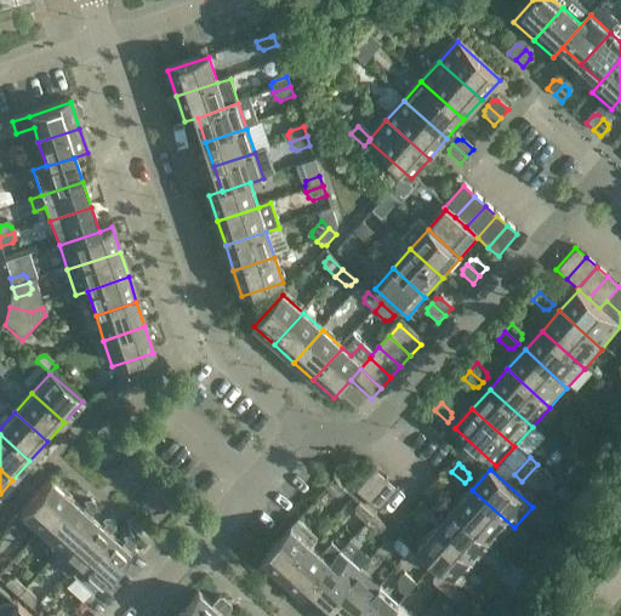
[(379,513),(383,508),(398,492),(375,472),(355,492),(379,513)]
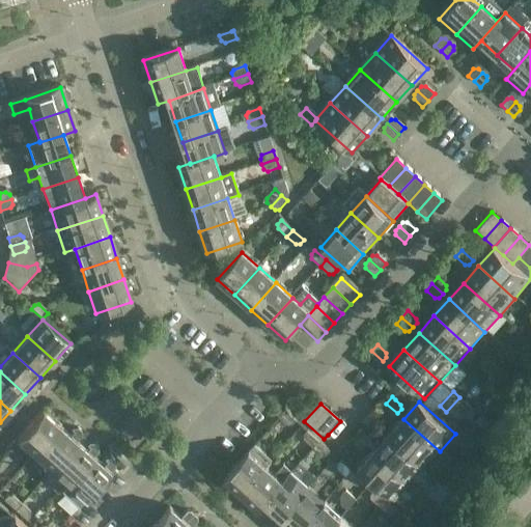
[(397,413),(386,404),(381,410),(389,418),(393,417),(397,413)]
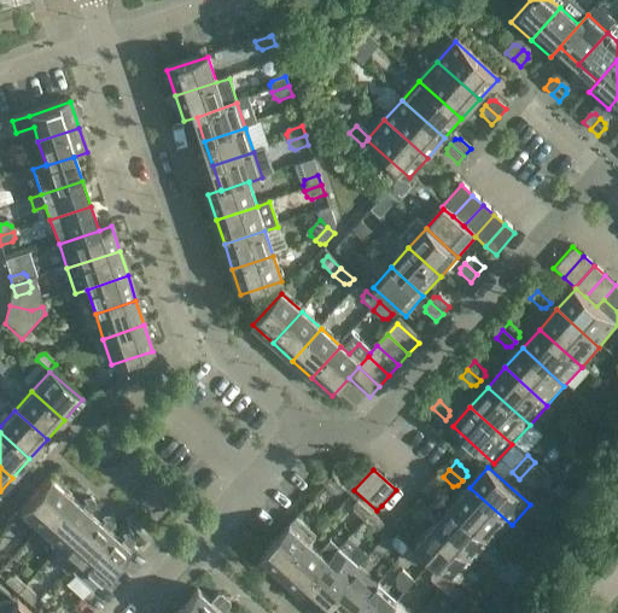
[(331,479),(325,486),(336,496),(340,496),(344,491),(331,479)]
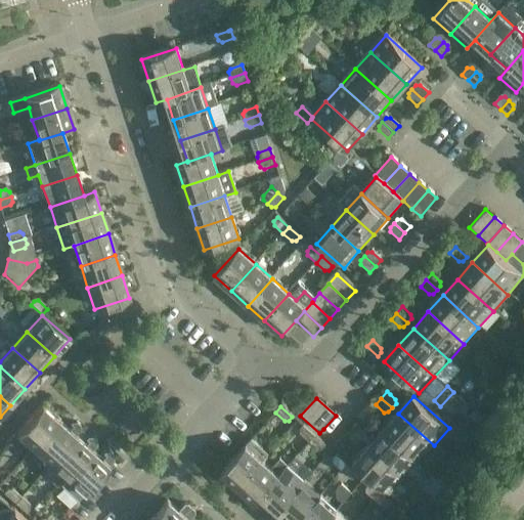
[(42,408),(17,435),(35,450),(58,423),(42,408)]
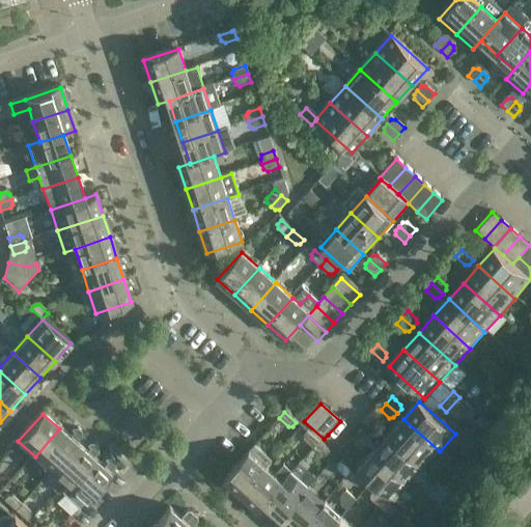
[(440,451),(403,419),(388,436),(424,468),(440,451)]
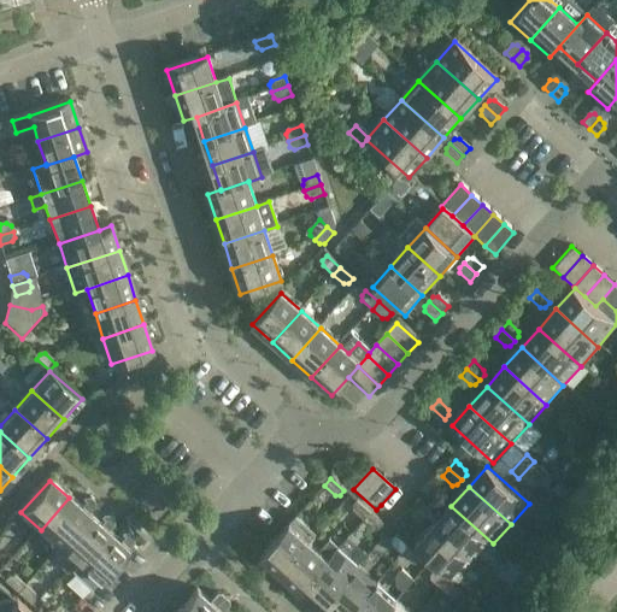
[(69,498),(41,530),(60,547),(89,516),(94,508),(94,502),(90,499),(82,508),(69,498)]
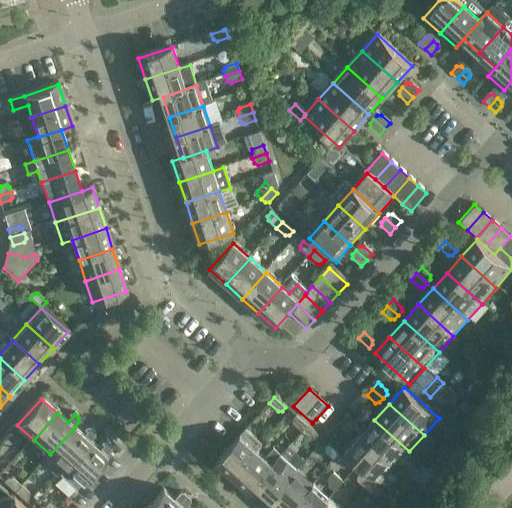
[(354,430),(358,426),(358,422),(349,414),(343,421),(354,430)]
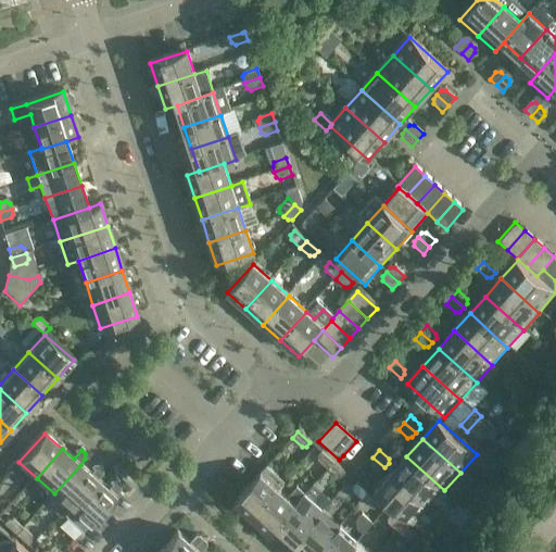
[(335,464),(321,453),(318,458),(318,462),(328,471),(335,464)]
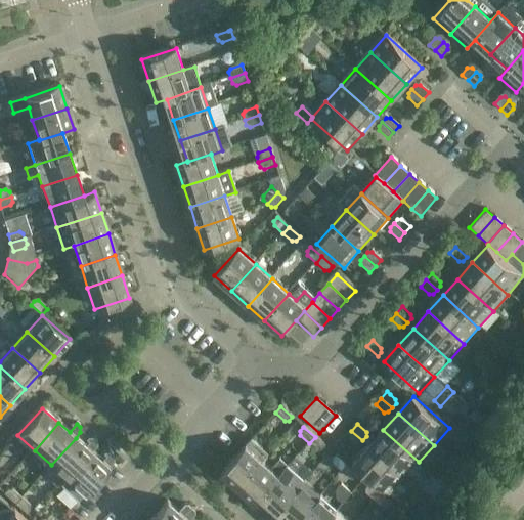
[(419,462),(383,430),(368,446),(404,478),(419,462)]
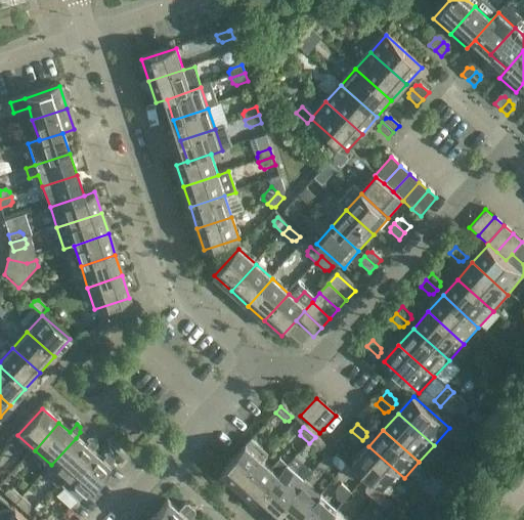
[(362,440),(351,431),(346,437),(354,445),(359,444),(362,440)]
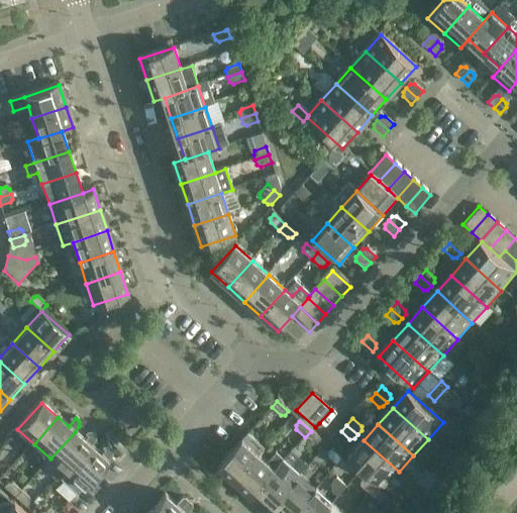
[(311,431),(305,437),(313,444),(317,444),(321,440),(311,431)]
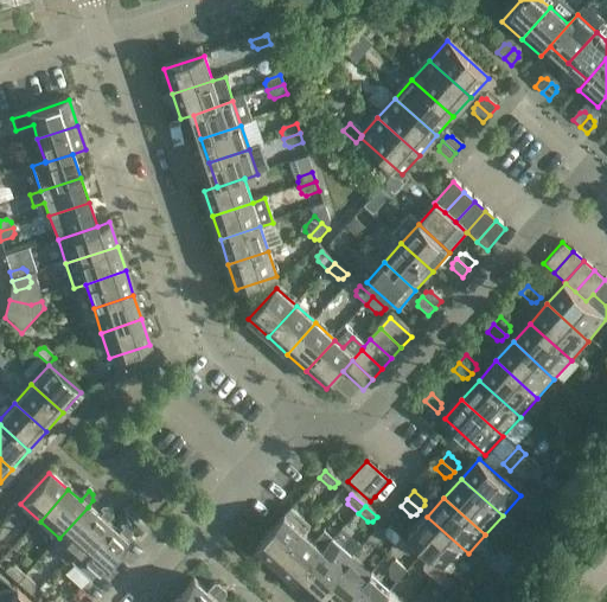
[(88,507),(59,538),(78,555),(107,524),(112,518),(112,512),(108,508),(100,518),(88,507)]
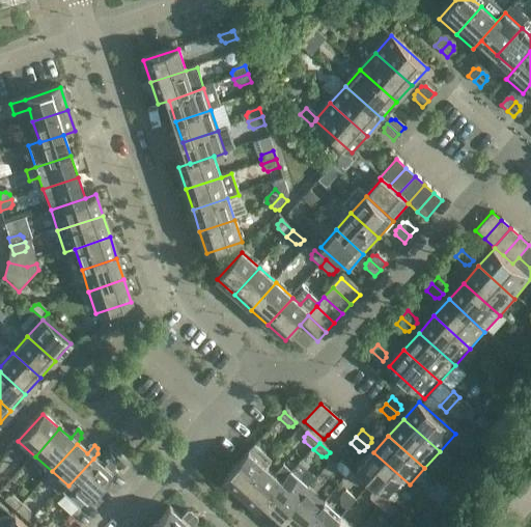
[(410,484),(373,452),(358,469),(394,502),(410,484)]
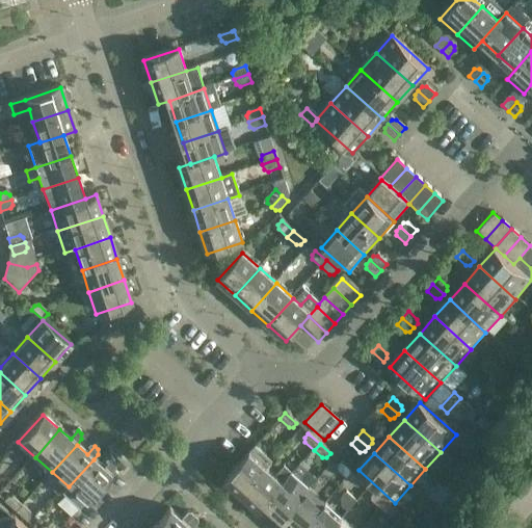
[(224,482),(242,497),(267,470),(249,454),(224,482)]
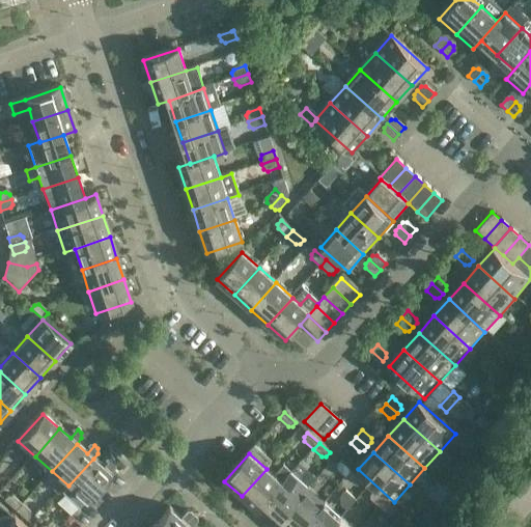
[(93,459),(68,486),(86,501),(114,469),(115,463),(111,460),(104,468),(93,459)]
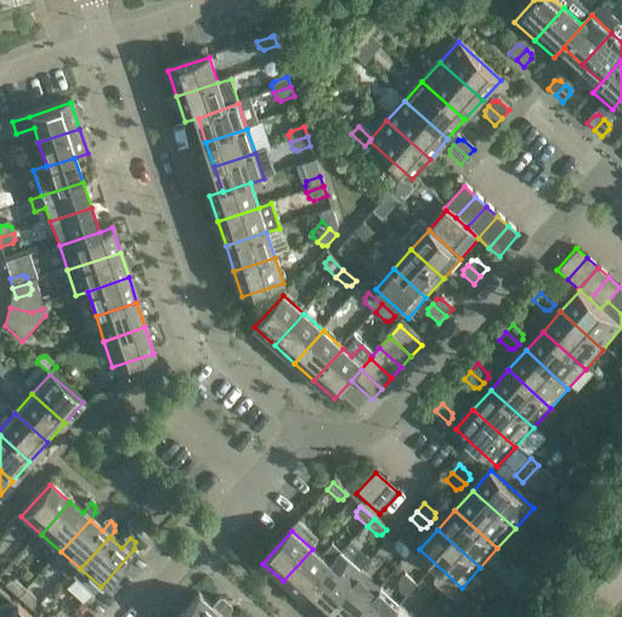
[(413,554),(400,541),(395,547),(395,552),(406,561),(413,554)]
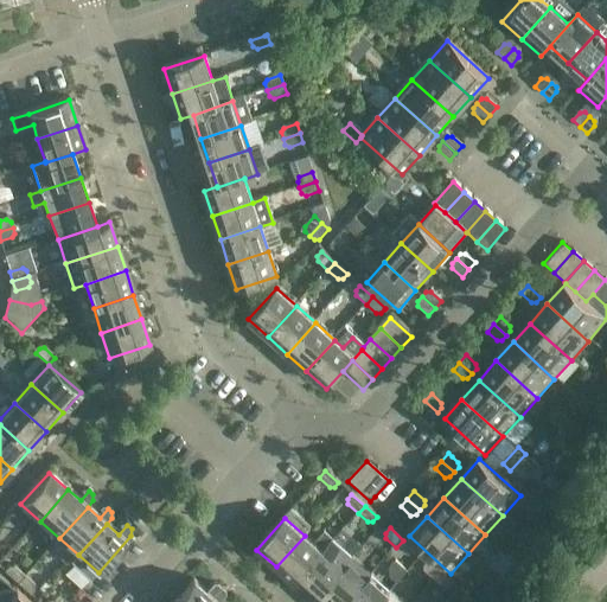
[(305,536),(276,567),(295,584),(305,575),(332,543),(332,542),(323,552),(305,536)]
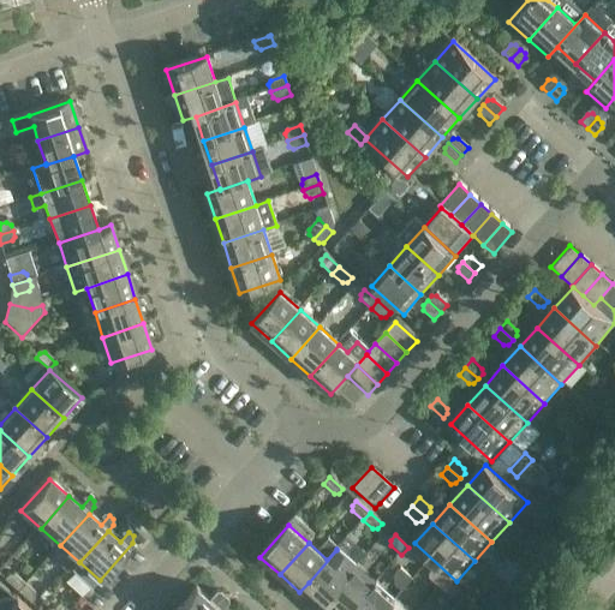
[(408,548),(401,555),(411,563),(417,563),(421,558),(408,548)]
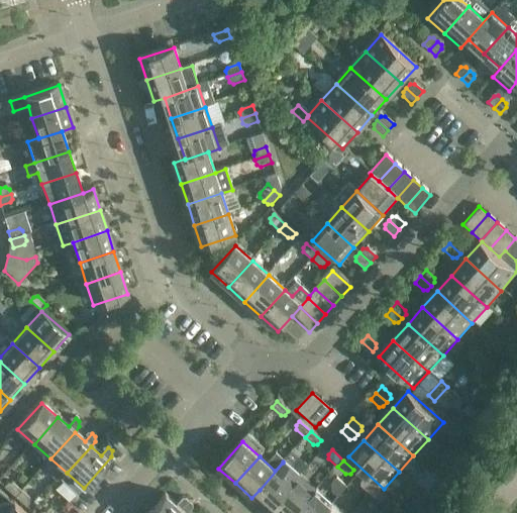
[(283,463),(260,490),(276,504),(299,477),(283,463)]
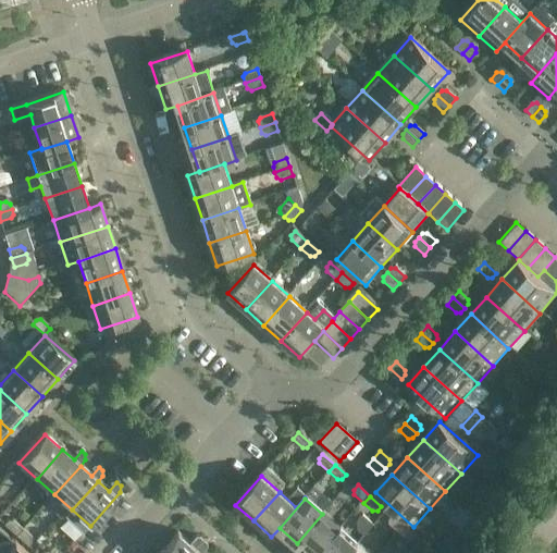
[(322,514),(297,543),(307,552),(319,552),(339,530),(322,514)]
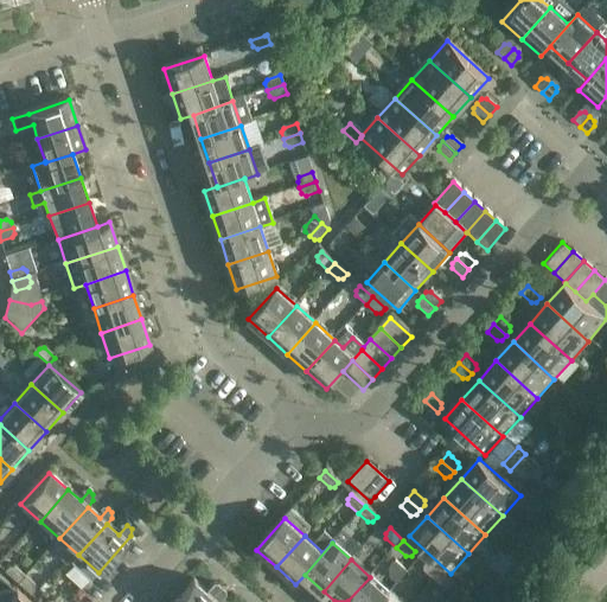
[(441,575),(428,562),(423,567),(423,572),(435,582),(441,575)]
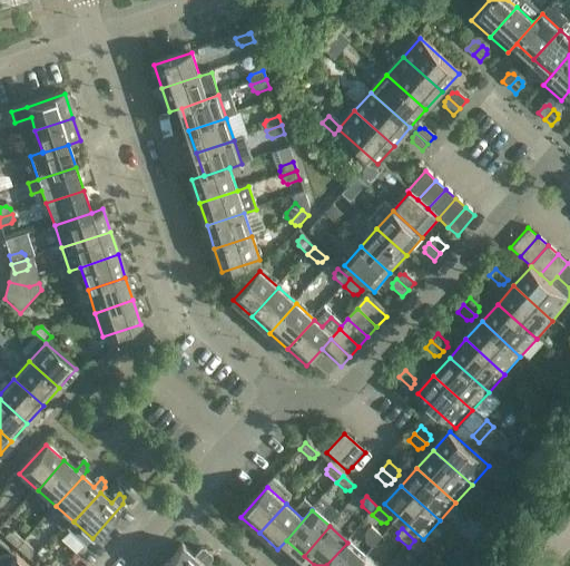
[(16,550),(22,543),(12,534),(8,535),(3,539),(16,550)]
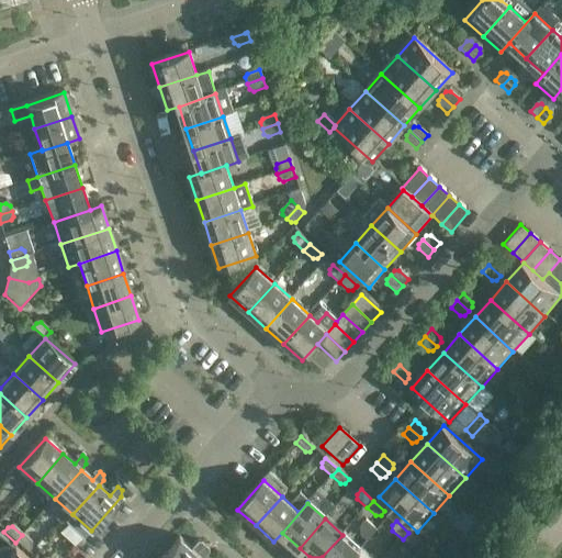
[(408,533),(403,539),(411,547),(415,546),(419,542),(408,533)]
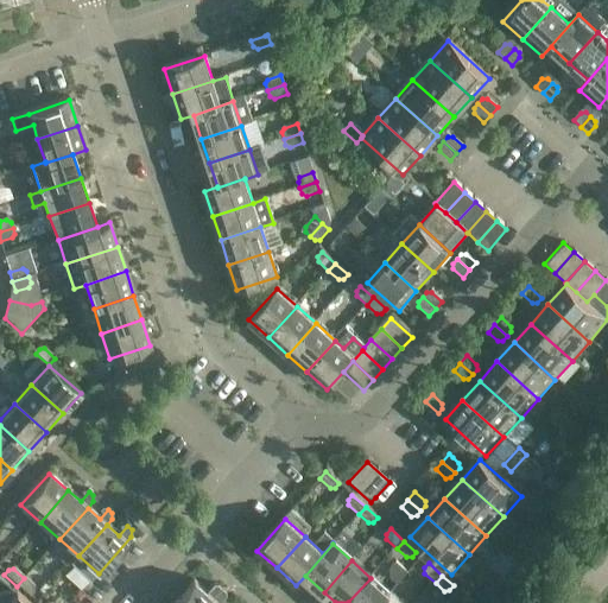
[(17,586),(31,598),(35,594),(35,588),(24,578),(17,586)]
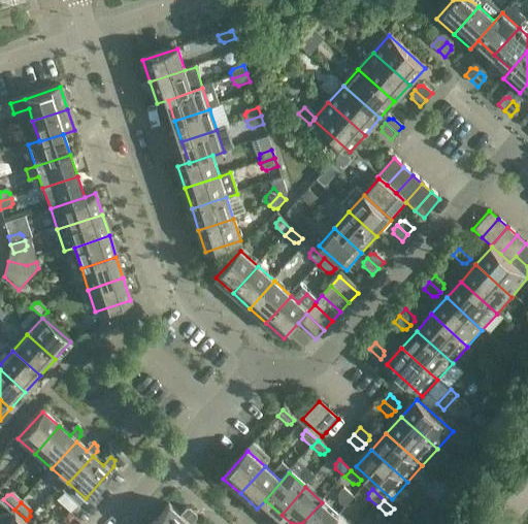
[(332,523),(339,516),(342,513),(334,505),(331,510),(322,502),(302,523),(332,523)]
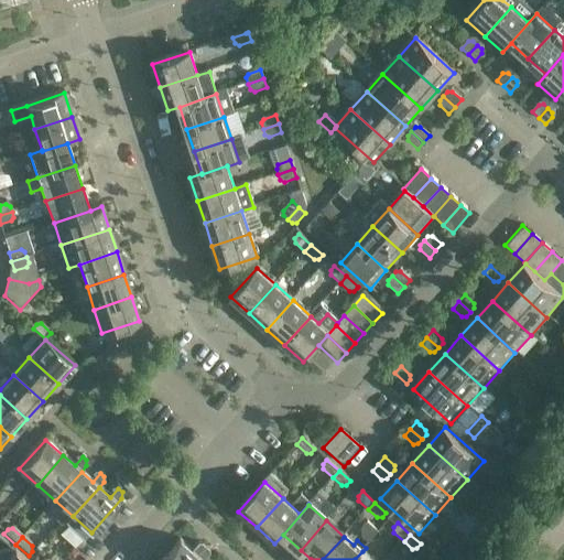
[(197,559),(198,558),(180,541),(163,559),(197,559)]
